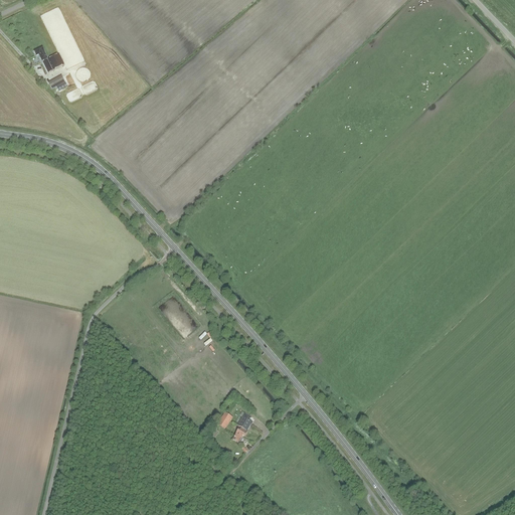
[(39,54),(40,57),(48,73),(53,70),(56,69),(64,65),(59,54),(48,60),(44,52),(42,48),(34,51),(36,56),(39,54)]
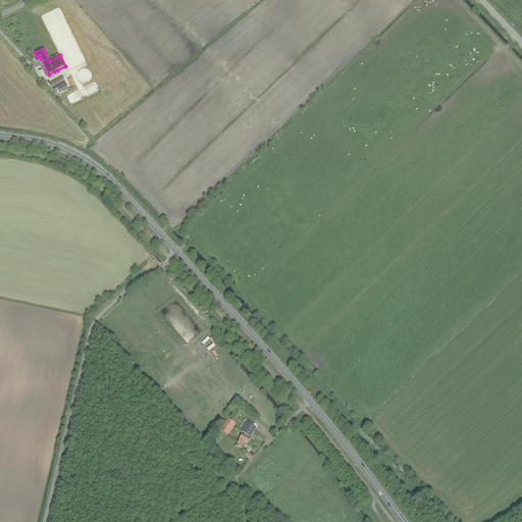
[(62,76),(49,85),(52,91),(66,84),(62,76)]
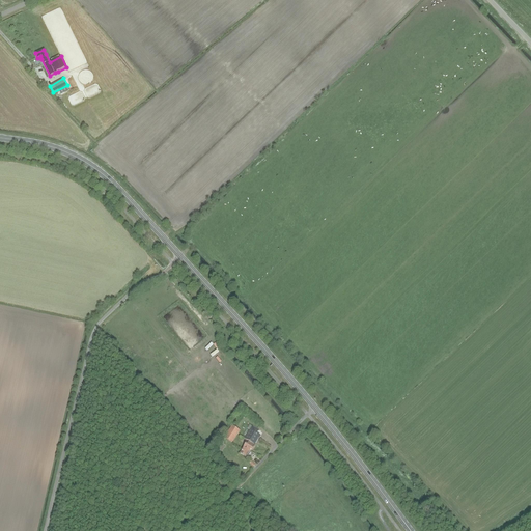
[(231,443),(240,430),(232,426),(225,439),(231,443)]
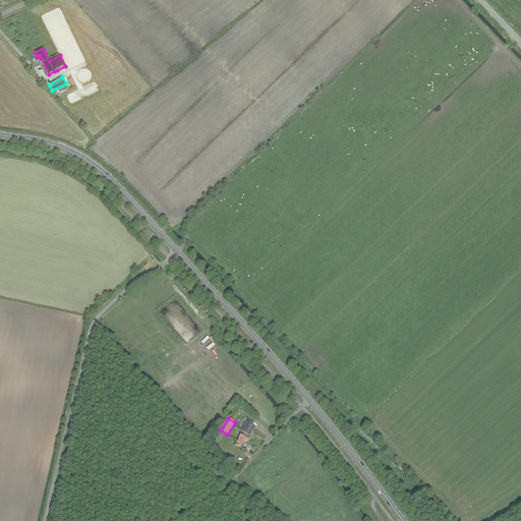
[(250,437),(255,427),(252,425),(254,422),(247,418),(240,430),(244,432),(242,436),(241,436),(238,440),(239,441),(236,445),(242,449),(244,446),(243,445),(244,444),(246,442),(247,443),(250,438),(248,437),(249,436),(250,437)]
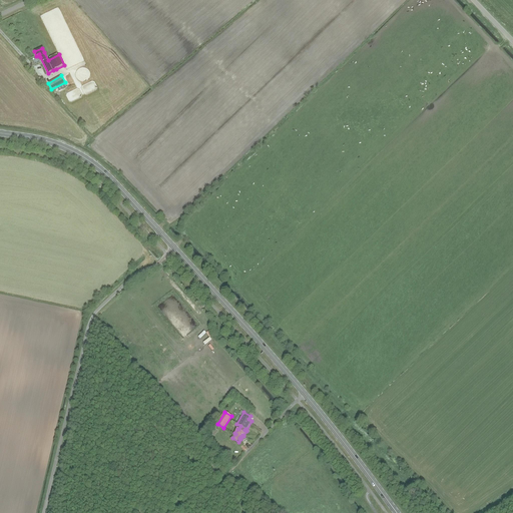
[(212,426),(207,433),(209,436),(211,434),(213,436),(217,430),(215,429),(212,426)]
